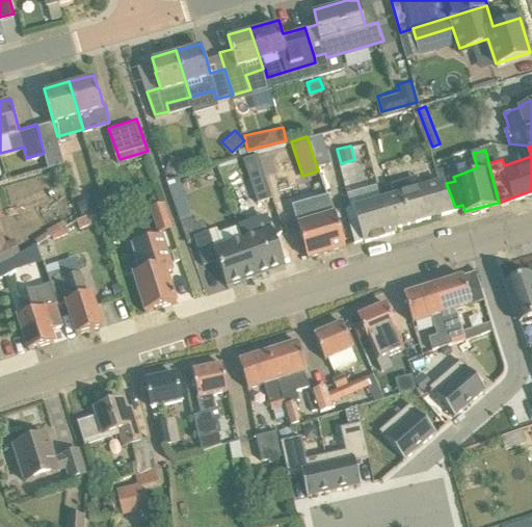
[(272,194),(258,154),(257,151),(243,155),(258,200),(272,194)]
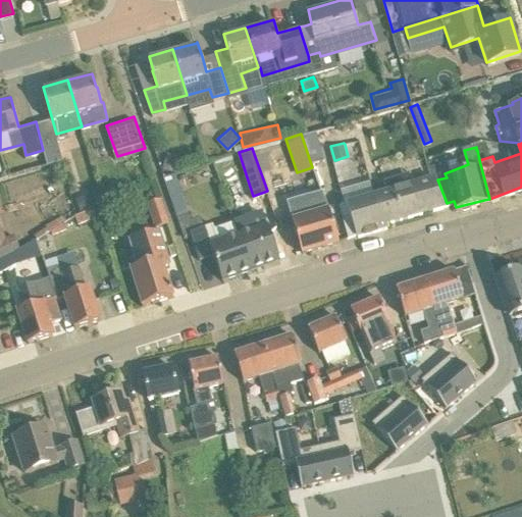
[(179,159),(165,155),(162,165),(176,169),(179,159)]
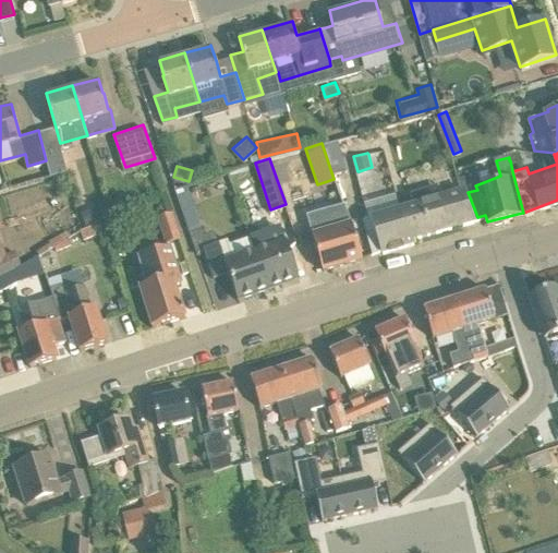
[(179,197),(191,193),(187,182),(174,187),(179,197)]
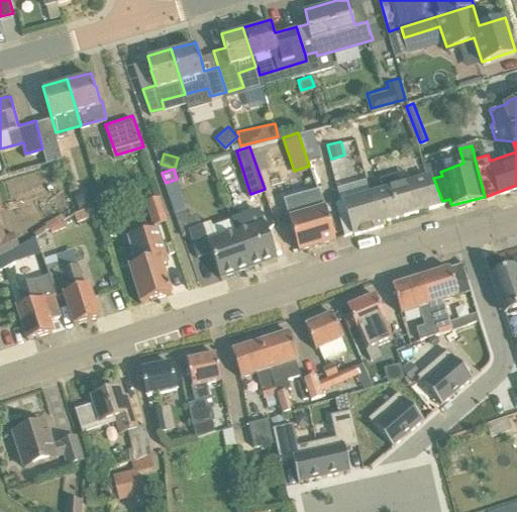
[(433,178),(431,178),(430,175),(375,191),(380,208),(386,206),(389,218),(439,203),(439,202),(442,201),(433,178)]
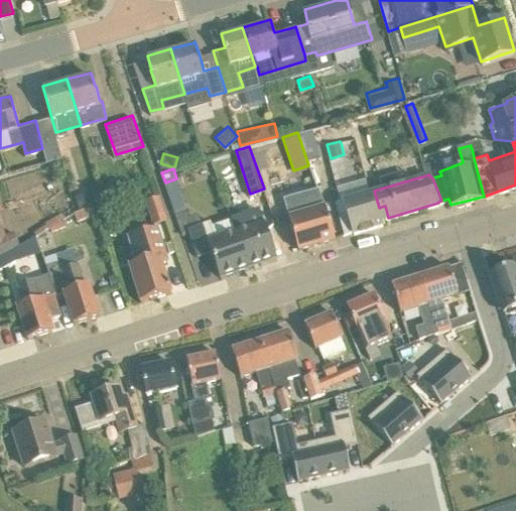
[(80,206),(95,199),(90,187),(75,194),(80,206)]
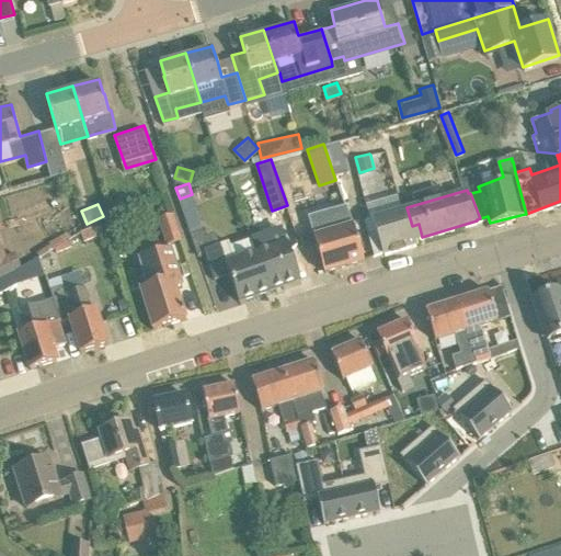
[(415,238),(422,237),(419,224),(412,226),(407,207),(375,217),(385,251),(416,242),(415,238)]
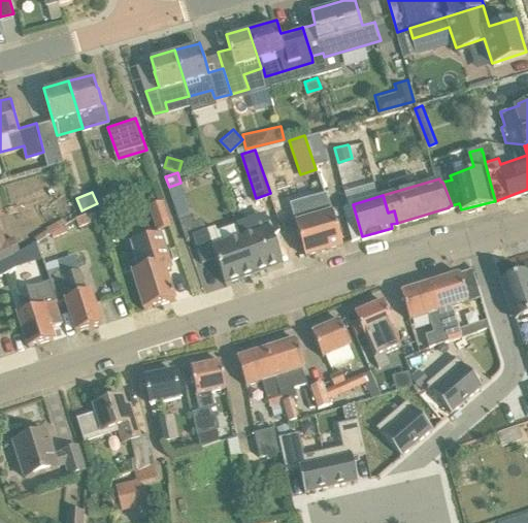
[(159,227),(170,223),(162,198),(151,202),(159,227)]
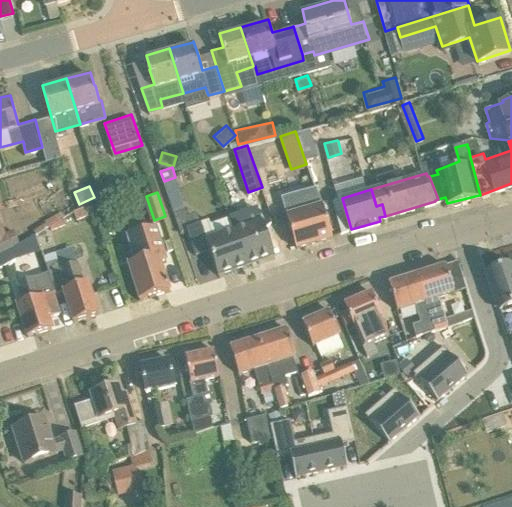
[(332,235),(323,203),(320,194),(306,197),(308,205),(288,210),(292,226),(290,226),(296,245),(332,235)]
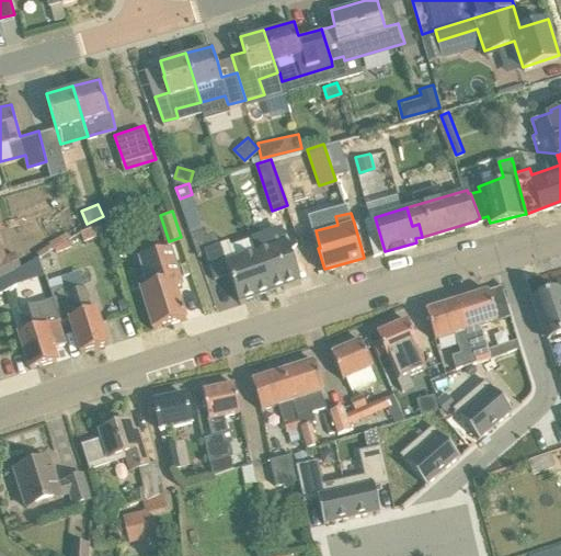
[(80,229),(84,238),(96,231),(93,224),(80,229)]
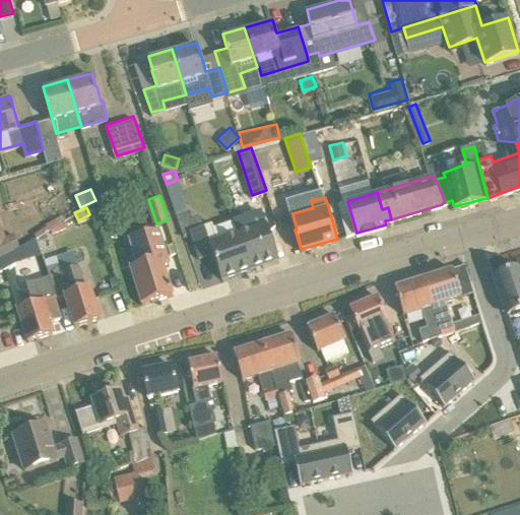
[(199,212),(190,215),(188,209),(177,213),(183,232),(190,230),(199,257),(213,252),(221,276),(278,256),(266,222),(215,241),(208,222),(203,223),(199,212)]
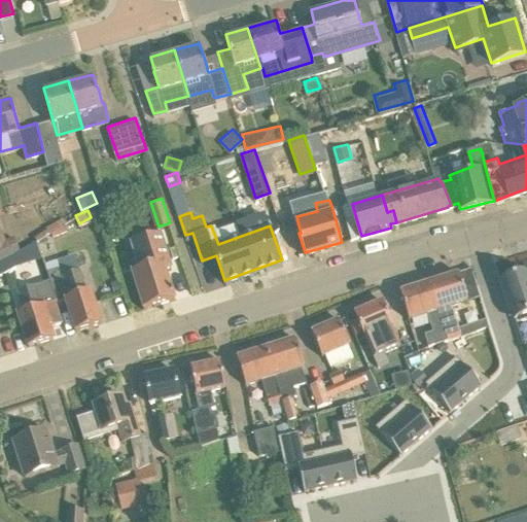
[(53,233),(67,229),(65,221),(51,229),(53,233)]
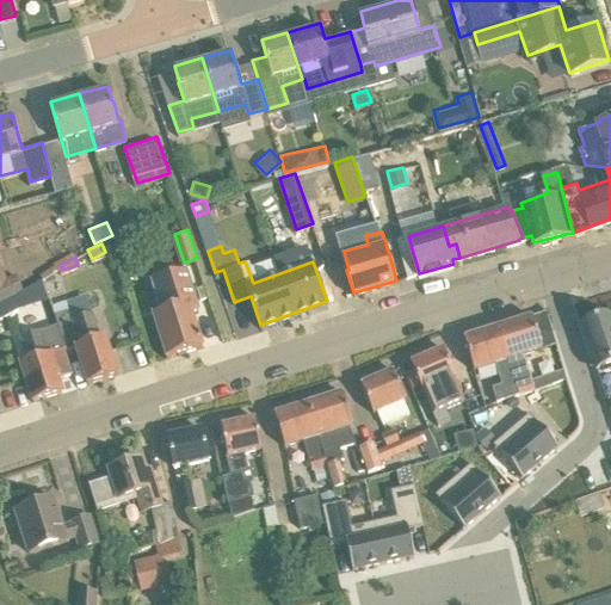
[(0,301),(13,294),(13,292),(23,289),(16,271),(7,275),(0,258),(0,301)]
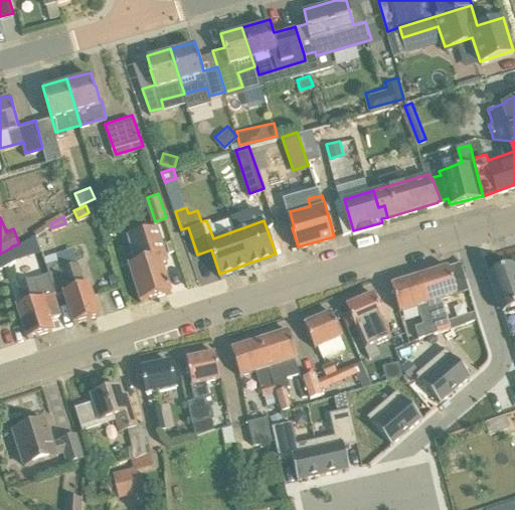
[(140,300),(171,290),(161,260),(167,259),(157,225),(129,233),(138,261),(131,263),(140,300)]
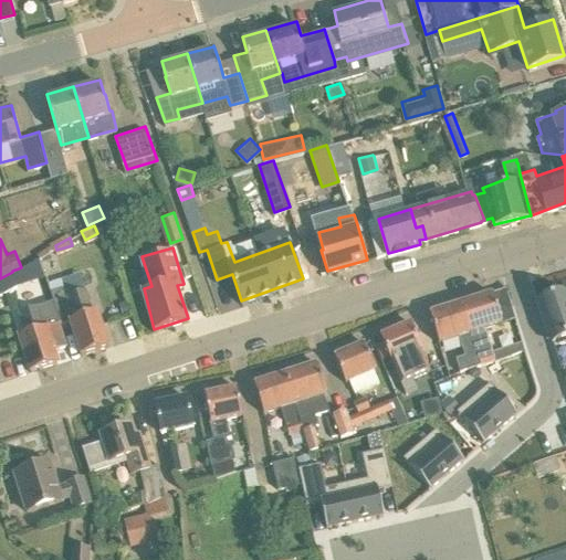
[(12,272),(0,278),(0,292),(18,283),(12,272)]
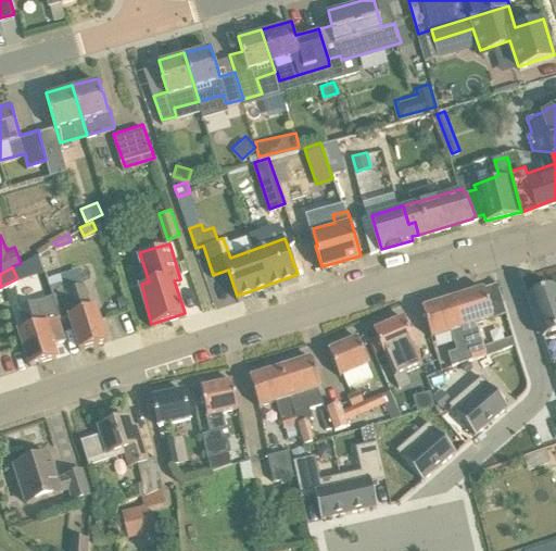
[(86,285),(67,290),(64,279),(50,284),(53,293),(60,316),(70,313),(79,347),(96,341),(106,338),(98,304),(92,307),(86,285)]
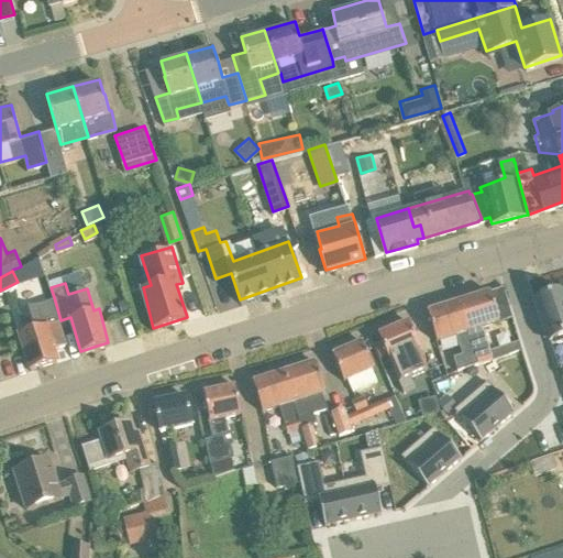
[(562,288),(561,290),(561,288),(556,290),(554,285),(539,291),(541,295),(536,296),(550,338),(554,336),(556,340),(562,337),(562,288)]
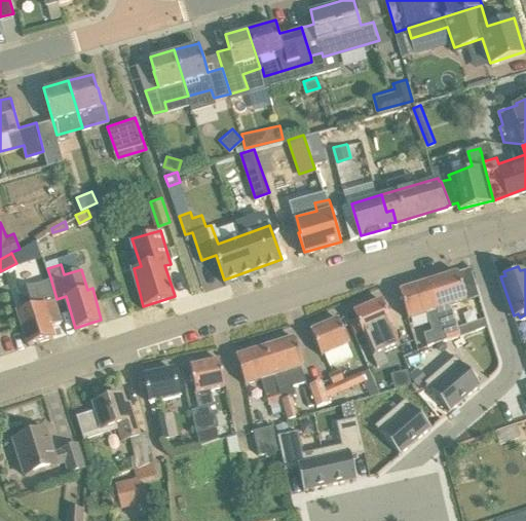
[(451,303),(467,297),(457,269),(428,278),(446,332),(458,328),(451,303)]
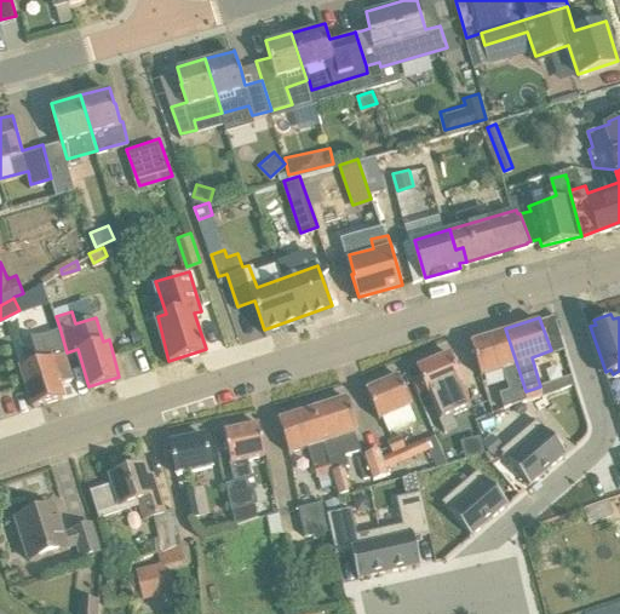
[(74,377),(67,353),(59,327),(21,339),(29,363),(21,367),(34,405),(63,395),(58,382),(74,377)]
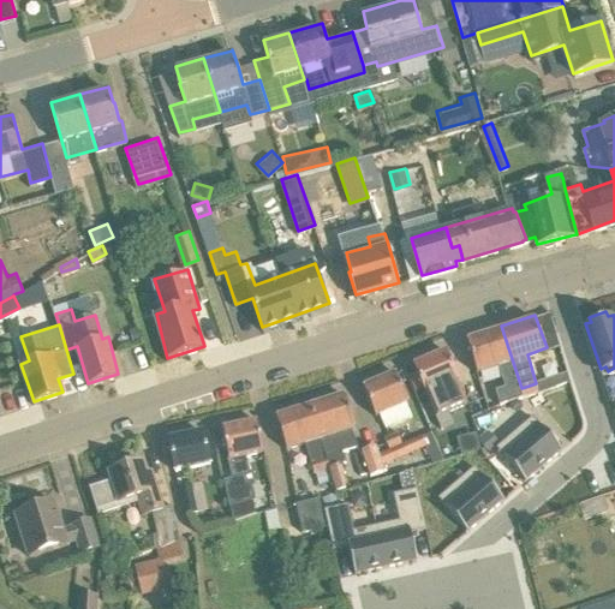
[(501,401),(507,399),(523,394),(521,392),(520,388),(521,388),(501,326),(466,336),(477,370),(497,363),(503,383),(496,386),(500,398),(501,401)]
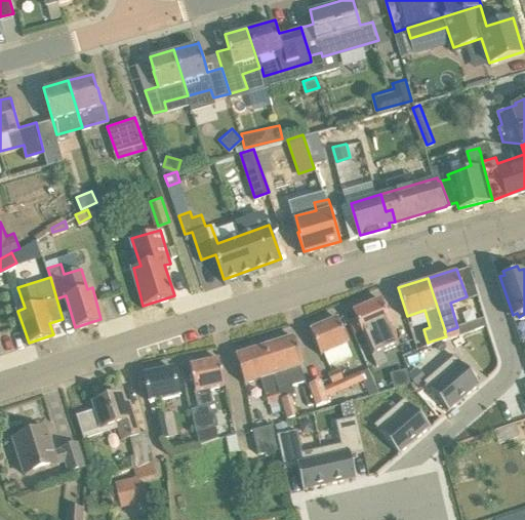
[(397,343),(388,323),(392,321),(380,296),(353,309),(371,352),(397,343)]
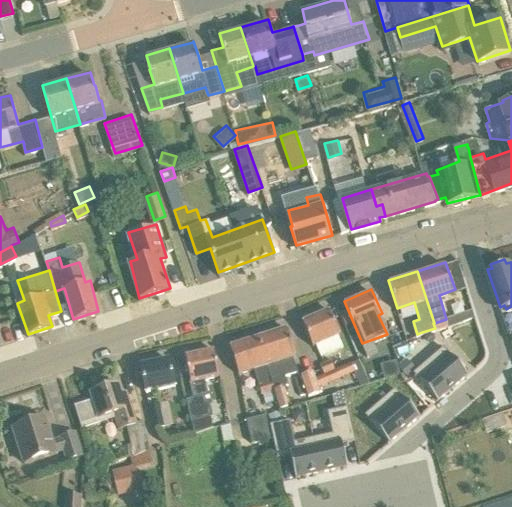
[(317,342),(338,333),(341,332),(330,307),(302,319),(313,344),(317,342)]
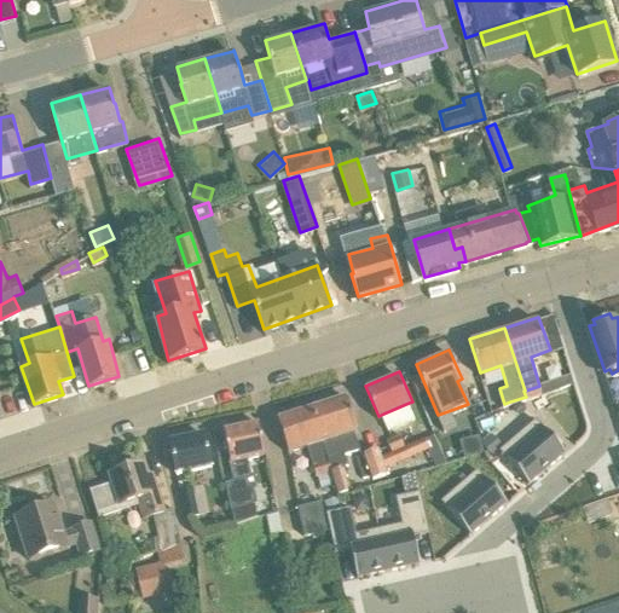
[(23,379),(0,387),(0,411),(30,400),(23,379)]
